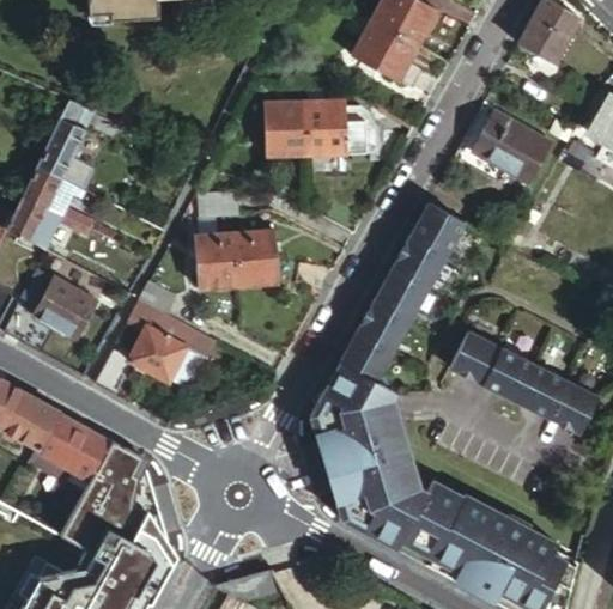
[(89,0),(90,11),(114,11),(114,19),(161,18),(159,2),(186,1),(186,0),(89,0)]
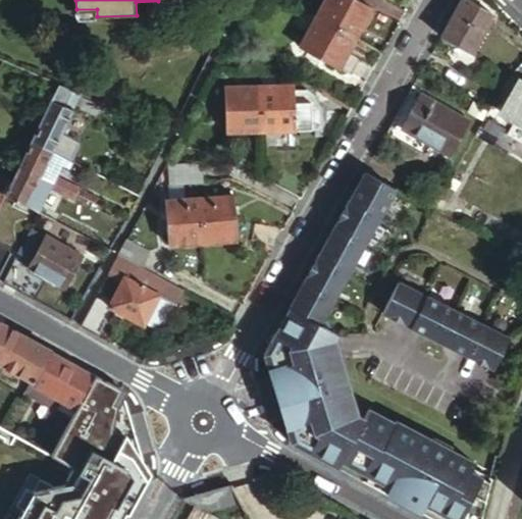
[(350,0),(326,0),(315,19),(355,41),(371,12),(350,0)]
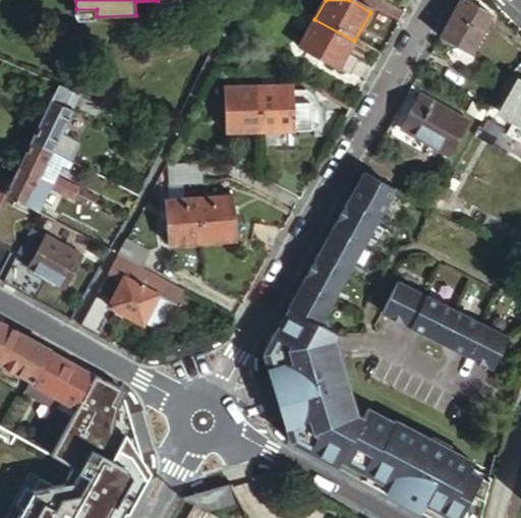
[(493,15),(467,0),(458,0),(441,34),(471,52),(493,15)]
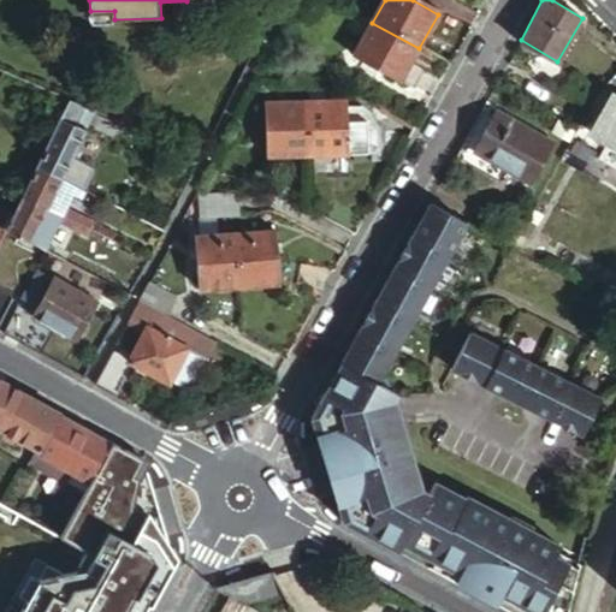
[(419,48),(372,23),(353,57),(413,91),(422,76),(408,69),(419,48)]
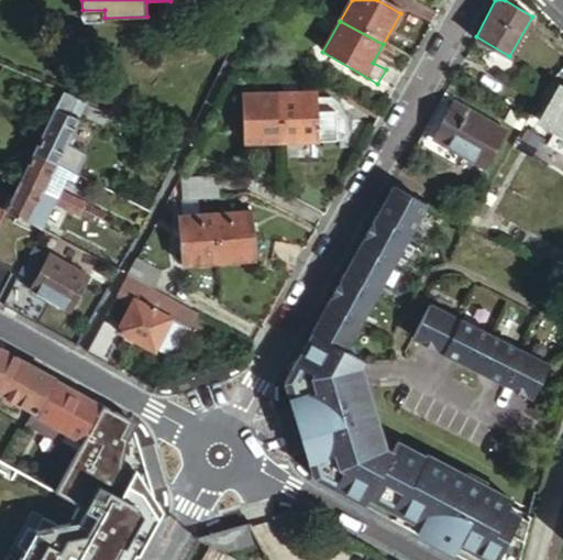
[(562,89),(544,121),(562,132),(562,89)]
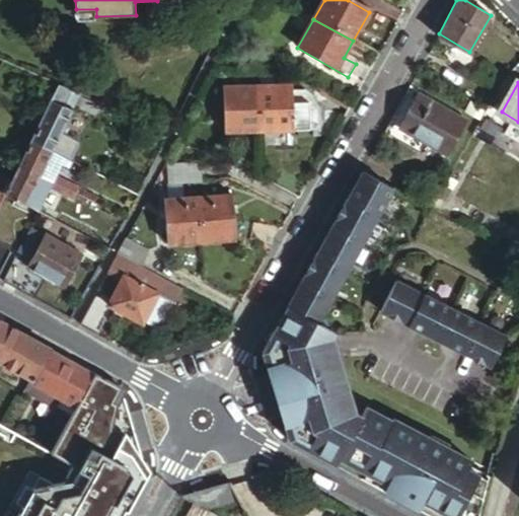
[(290,87),(256,88),(258,133),(317,131),(316,111),(305,111),(304,92),(291,92),(290,87)]
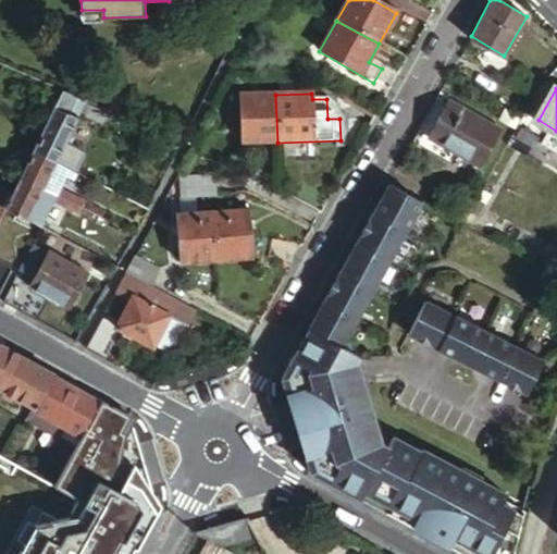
[(36,150),(77,172),(86,154),(66,144),(85,105),(62,95),(36,150)]
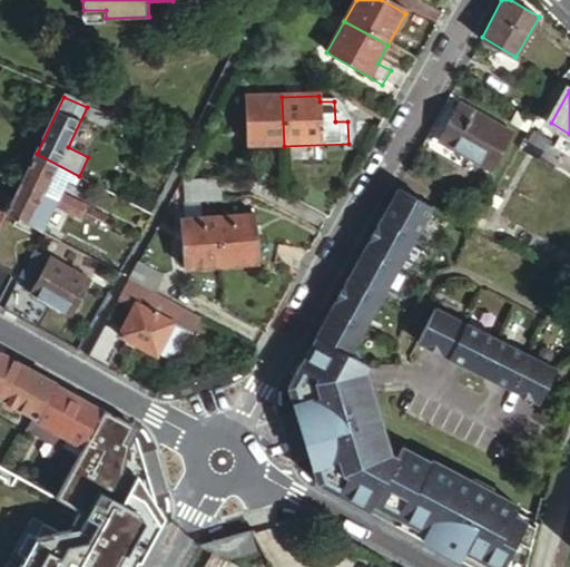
[(284,146),(282,97),(244,97),(246,147),(284,146)]
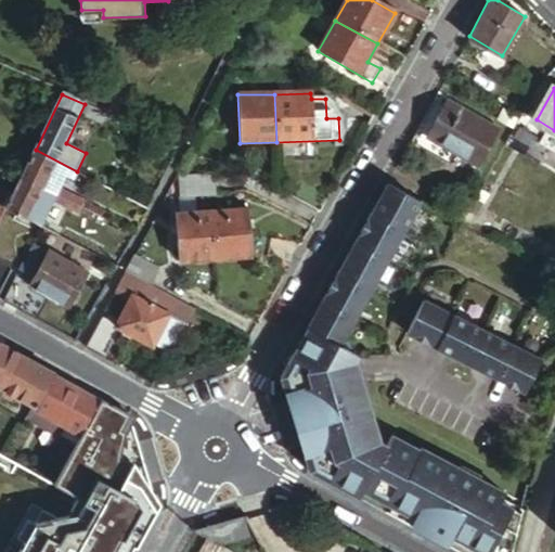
[(338,107),(325,99),(326,118),(338,118),(338,107)]
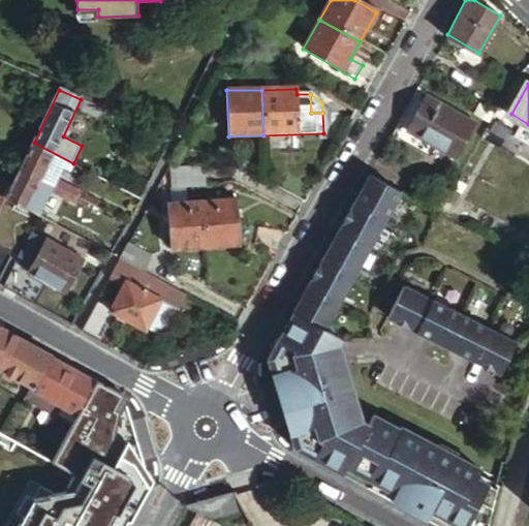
[(472,126),(426,96),(406,129),(439,151),(453,159),(472,126)]
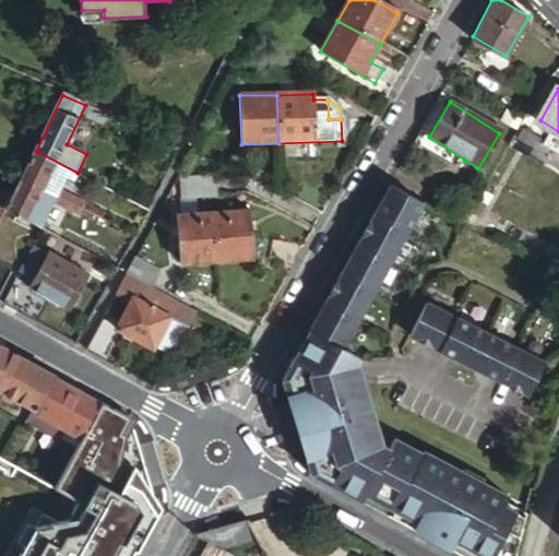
[(110,130),(115,119),(92,108),(87,120),(110,130)]
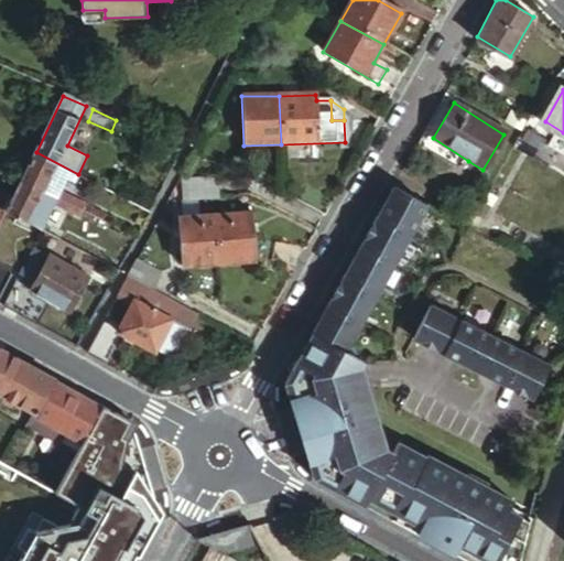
[(424,132),(419,142),(463,170),(468,161),(433,138),(424,132)]
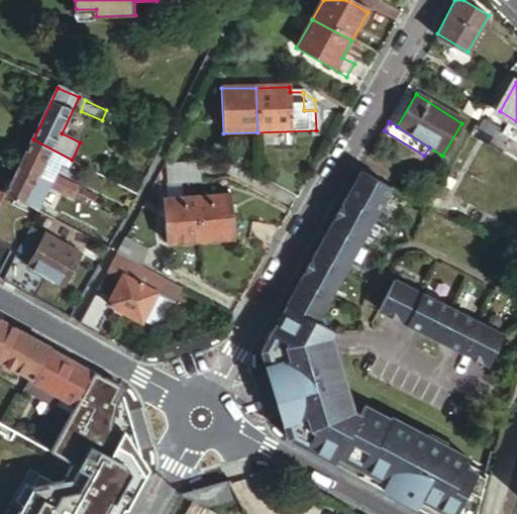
[(67,168),(72,160),(33,139),(19,167),(39,178),(42,180),(53,185),(55,180),(63,166),(67,168)]
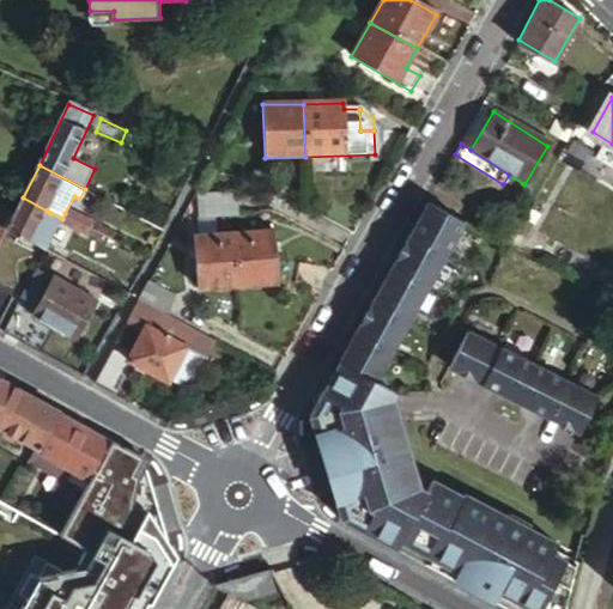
[(205,195),(205,217),(246,214),(246,194),(205,195)]
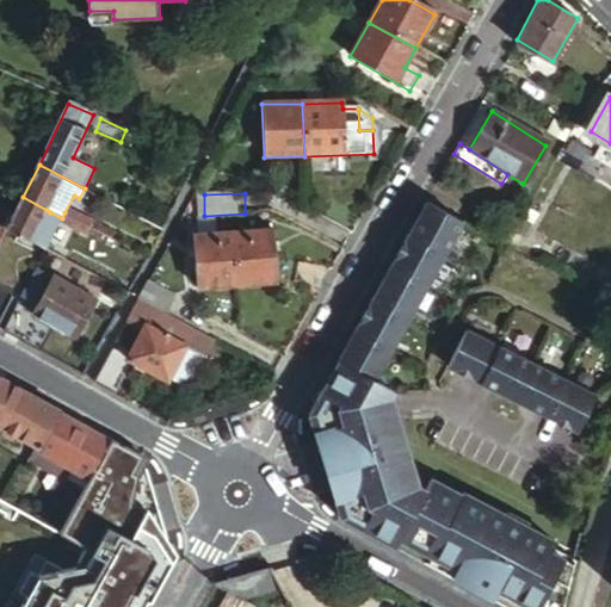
[(28,240),(47,249),(60,224),(62,218),(50,212),(47,210),(23,197),(7,229),(20,236),(28,240)]
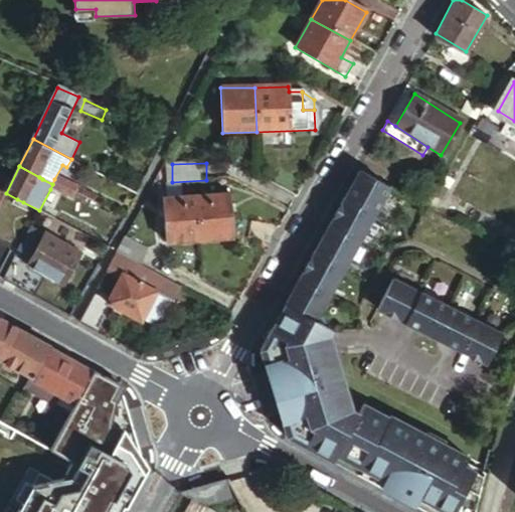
[(315,320),(388,187),(359,170),(261,349),(287,438),(424,511),(470,511),(481,473),(461,462),(464,457),(440,445),(439,447),(422,438),(423,436),(387,415),(385,418),(359,404),(355,412),(350,409),(339,372),(327,334),(330,329),(315,320)]
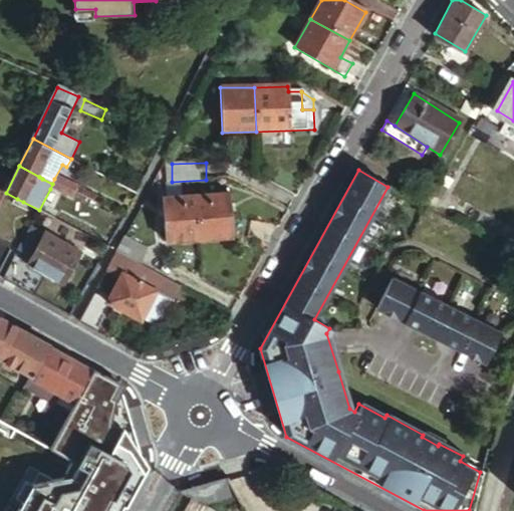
[(52,184),(75,196),(77,191),(54,179),(52,184)]
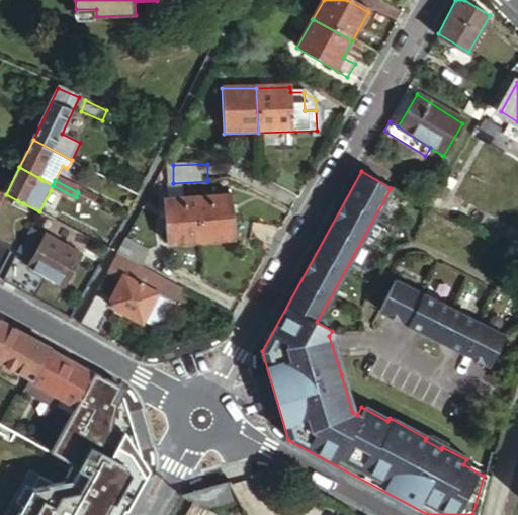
[(73,202),(76,197),(53,185),(51,190),(73,202)]
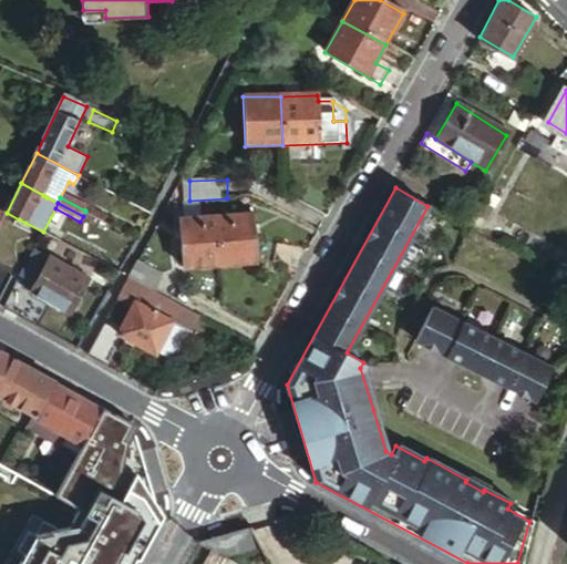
[(218,214),(220,263),(258,262),(277,272),(286,256),(257,241),(256,213),(218,214)]
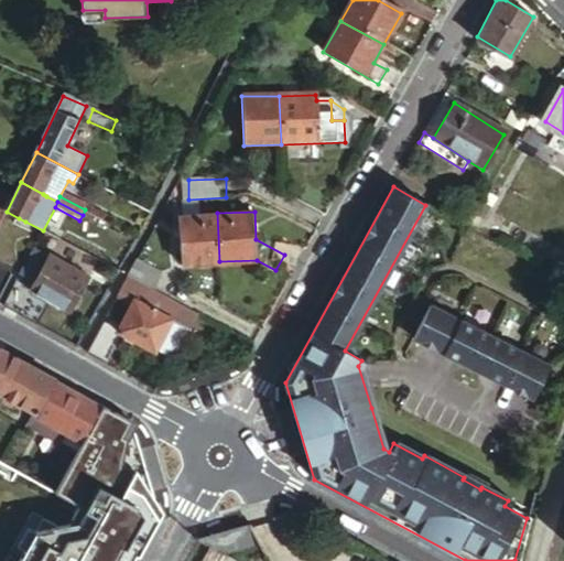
[(183,263),(219,261),(217,213),(181,214),(183,263)]
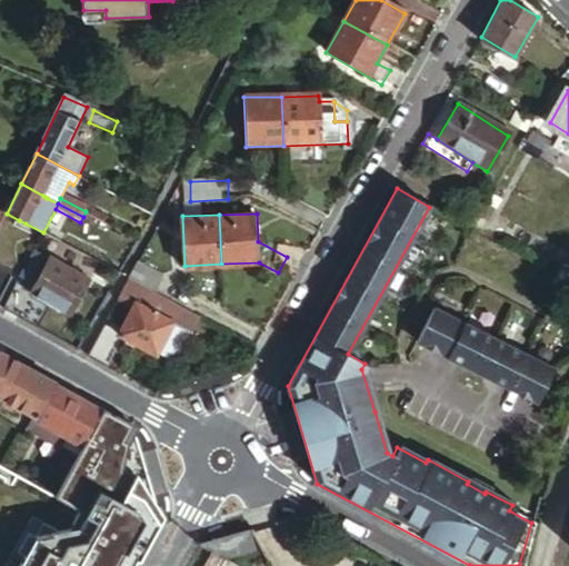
[(19,220),(17,226),(22,229),(26,224),(19,220)]
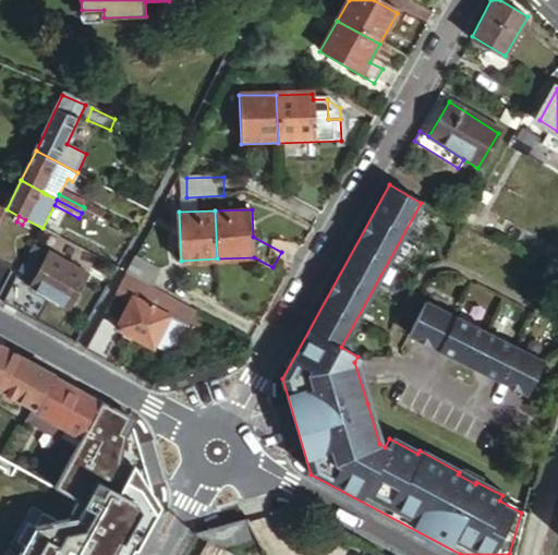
[(88,277),(50,255),(32,288),(34,289),(70,310),(88,277)]
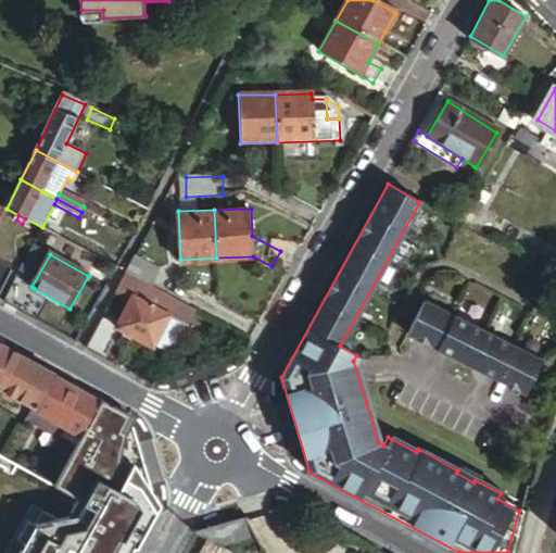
[(161,269),(137,255),(127,272),(143,281),(151,286),(161,269)]
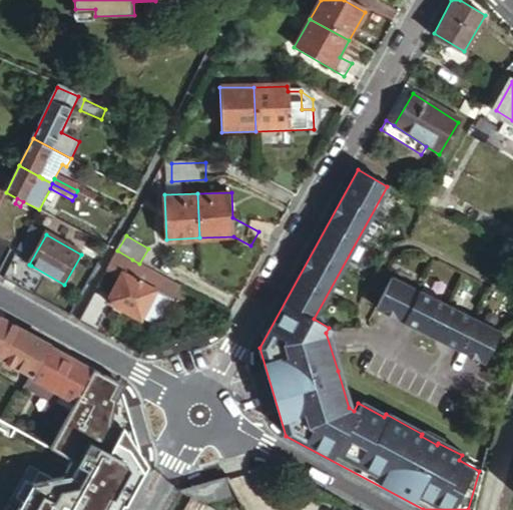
[(0,242),(0,275),(12,249),(0,242)]
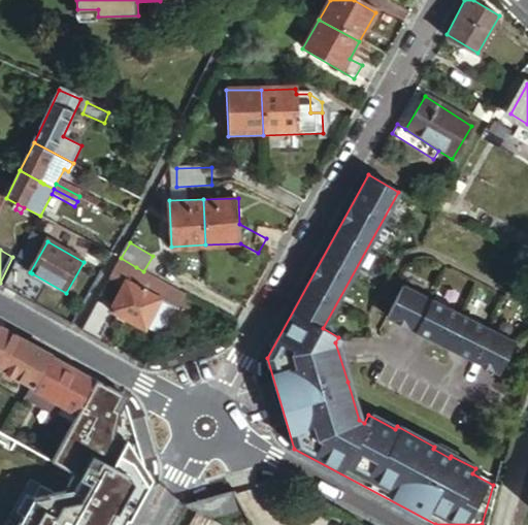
[(14,266),(4,288),(20,296),(32,273),(30,272),(15,265),(14,266)]
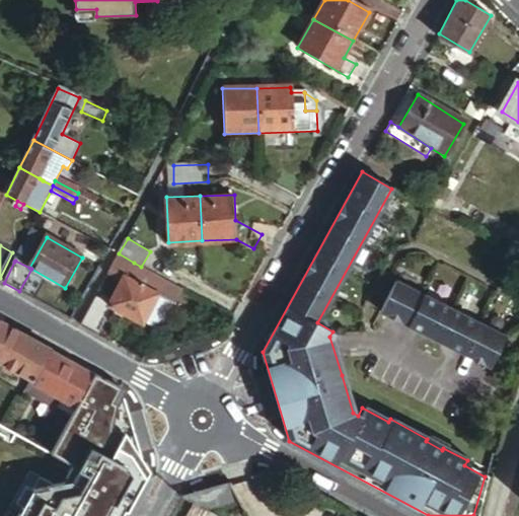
[(186,292),(141,267),(134,263),(109,305),(147,325),(163,297),(178,306),(186,292)]
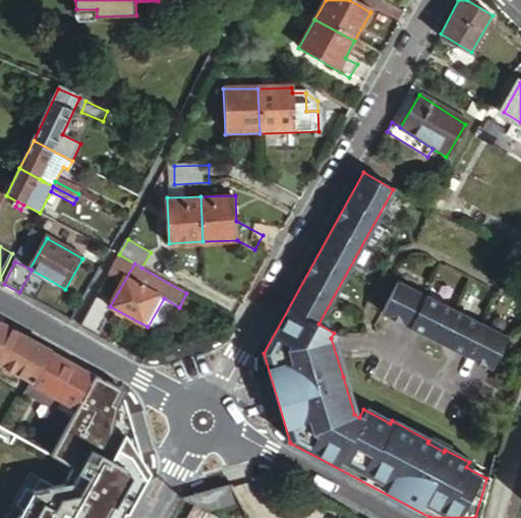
[(384,312),(490,368),(507,338),(399,282),(384,312)]
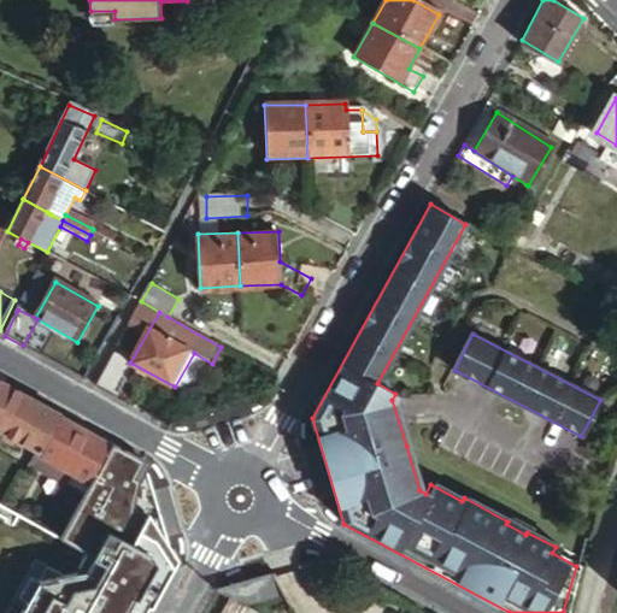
[(88,489),(112,448),(0,385),(0,435),(51,465),(50,467),(88,489)]
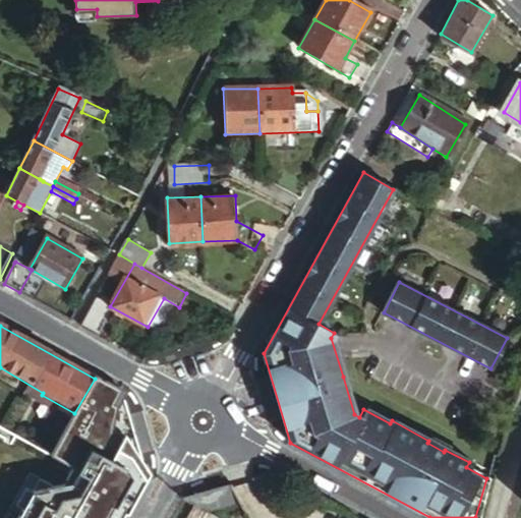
[(493,456),(343,377),(354,414),(359,417),(363,409),(390,423),(392,420),(428,441),(427,443),(444,452),(445,450),(469,462),(466,467),(486,478),(493,456)]
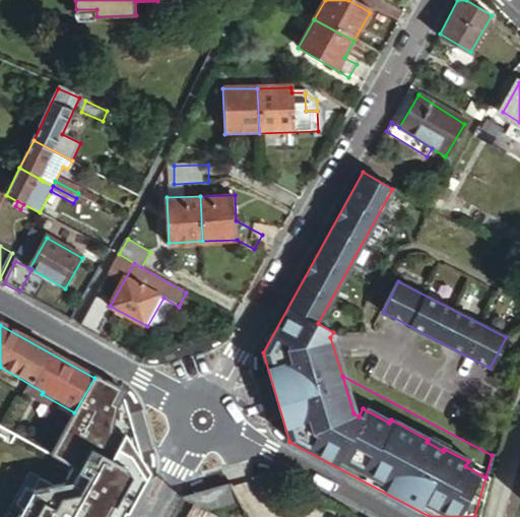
[(126,516),(139,492),(146,480),(122,392),(94,378),(74,412),(51,456),(76,470),(70,483),(48,489),(31,516),(126,516)]
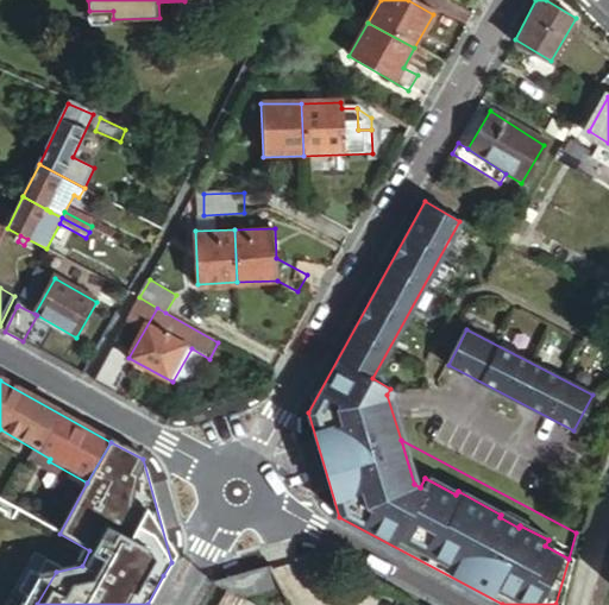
[(217,585),(214,588),(226,594),(236,600),(270,592),(265,572),(217,585)]
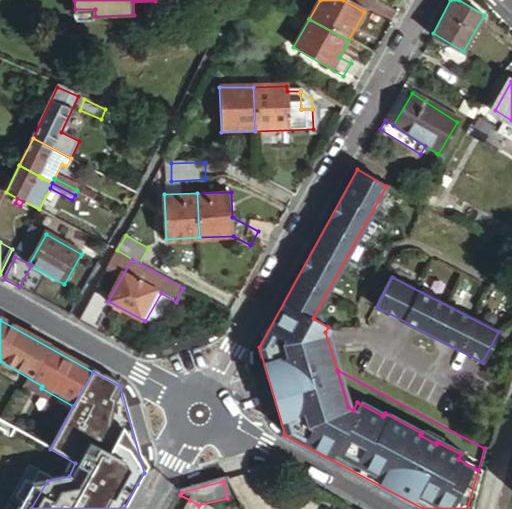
[(204,508),(198,505),(190,500),(184,508),(204,508)]
